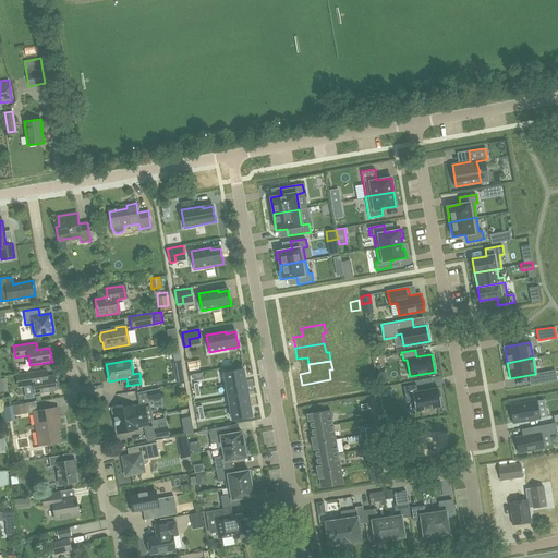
[(243,368),(223,373),(226,384),(245,380),(243,368)]
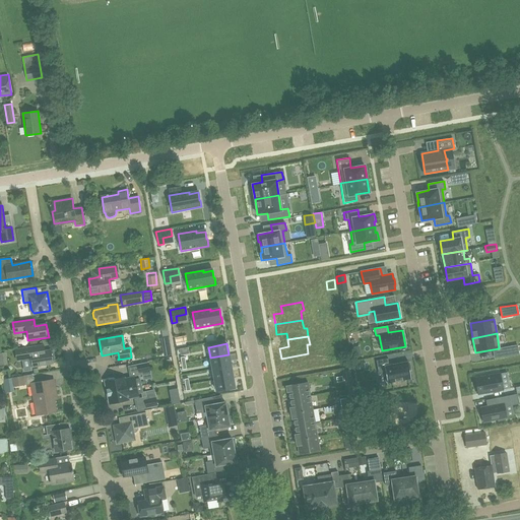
[(22,348),(15,349),(17,360),(24,359),(27,358),(28,361),(31,361),(33,367),(53,364),(52,361),(54,361),(53,350),(51,350),(51,349),(44,350),(40,351),(39,345),(22,348)]
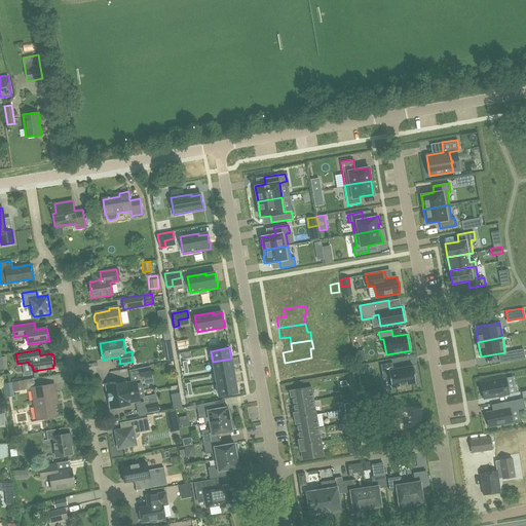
[(523,349),(511,351),(513,360),(524,358),(523,349)]
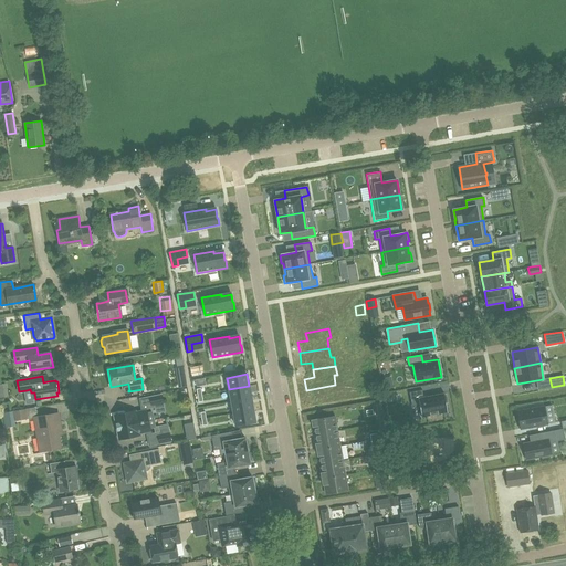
[(367,379),(368,388),(377,387),(376,378),(367,379)]
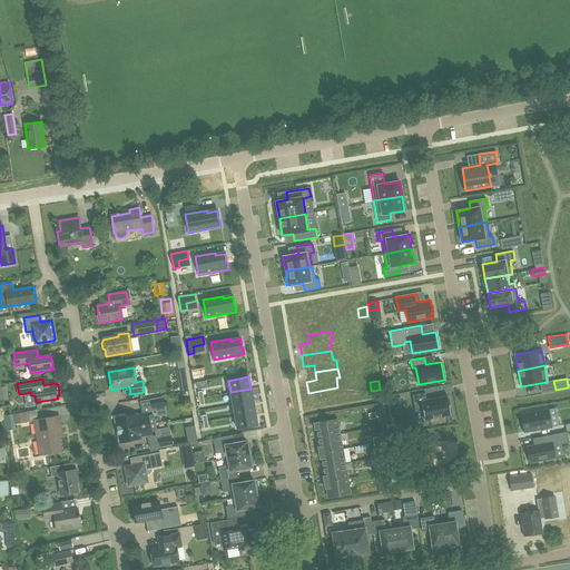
[(251,389),(231,392),(233,404),(253,401),(251,389)]
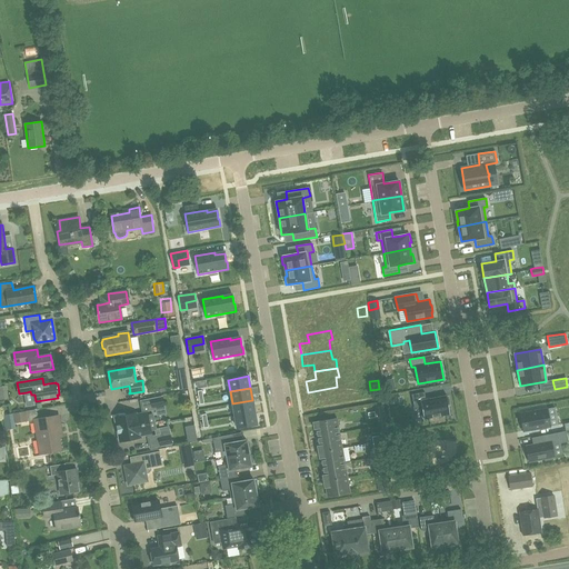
[(425,391),(411,395),(413,408),(421,407),(423,419),(450,415),(447,396),(426,399),(425,391)]
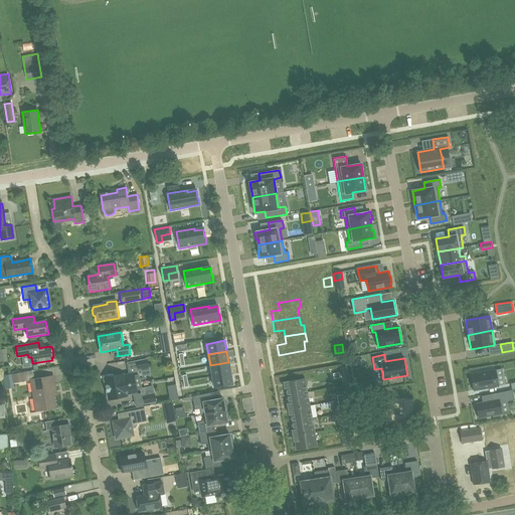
[(124,360),(126,370),(135,367),(133,357),(124,360)]
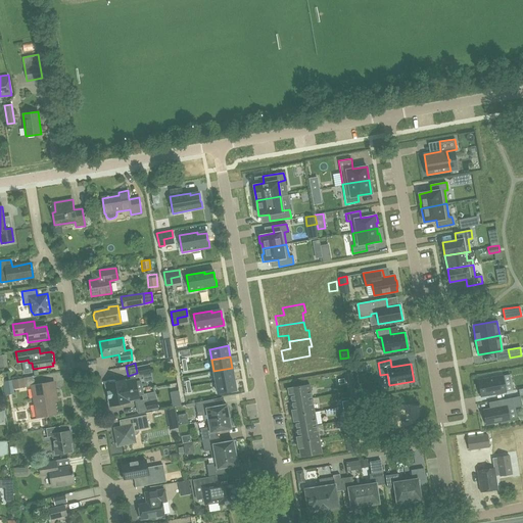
[(149,364),(139,366),(141,376),(143,375),(151,374),(149,364)]
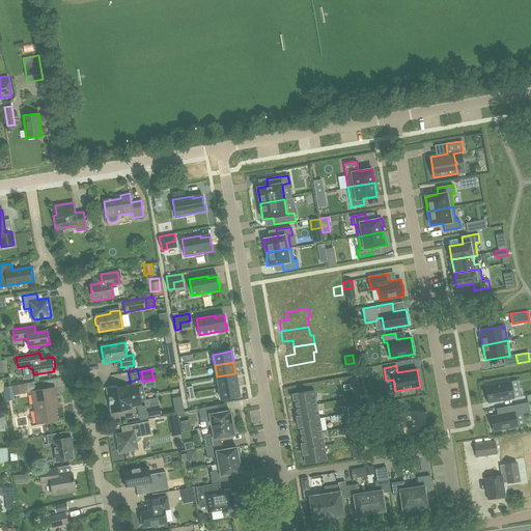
[(235,373),(217,376),(219,388),(238,385),(235,373)]
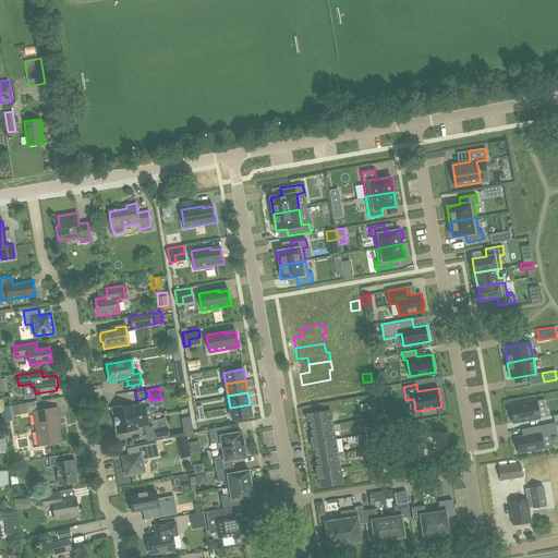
[(536,401),(509,405),(512,423),(540,419),(536,401)]
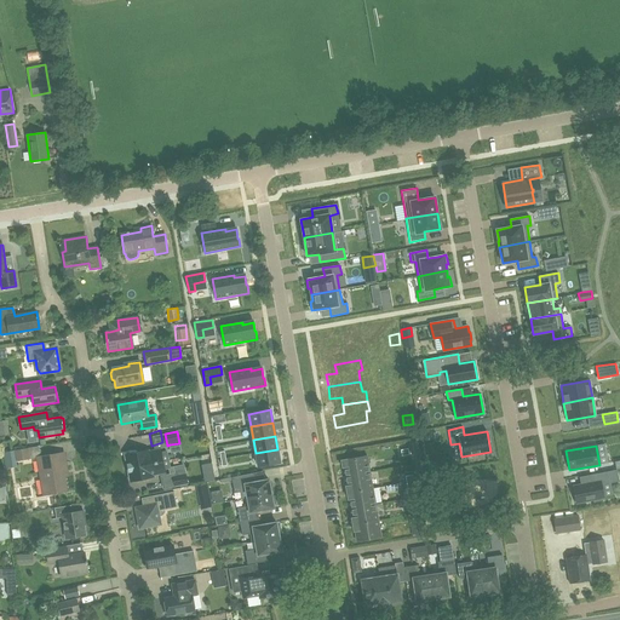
[(27,447),(12,449),(15,460),(28,458),(27,447)]
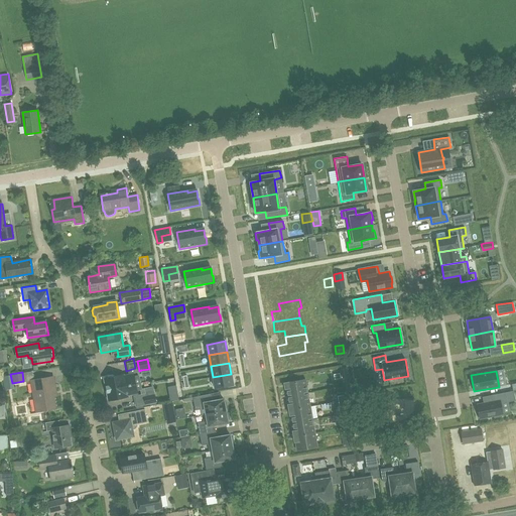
[(114,377),(104,379),(108,400),(118,398),(118,399),(127,397),(127,395),(137,393),(136,390),(141,389),(138,376),(133,377),(133,374),(123,376),(123,374),(113,376),(114,377)]
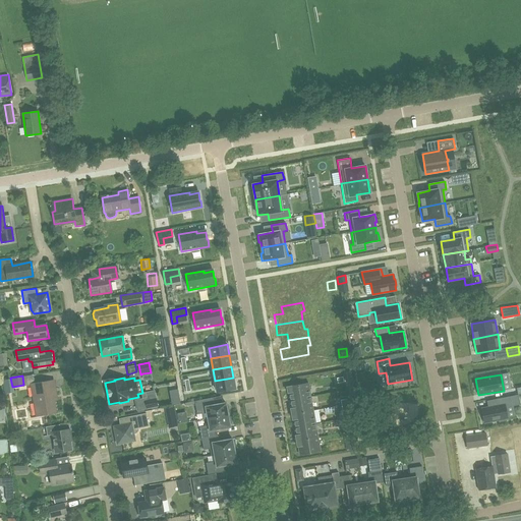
[(233,378),(215,381),(217,392),(235,389),(233,378)]
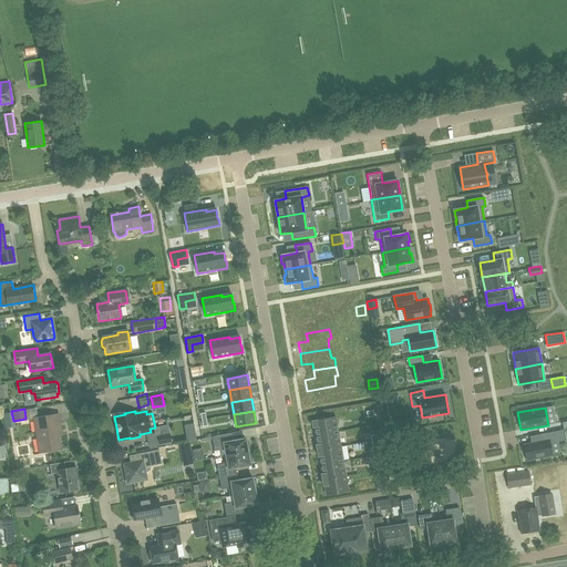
[(58,413),(34,418),(40,452),(61,449),(58,428),(60,426),(58,413)]
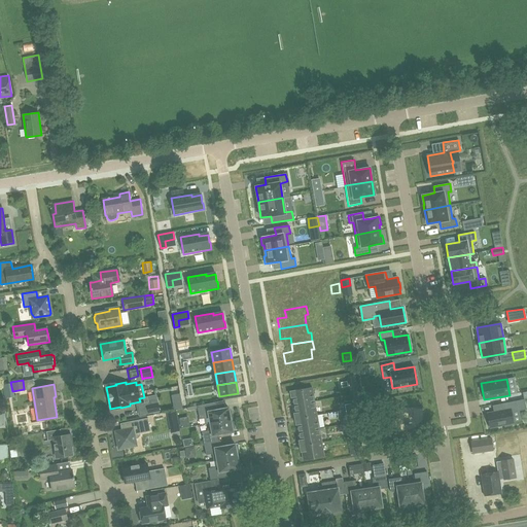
[(142,387),(145,400),(154,398),(151,385),(142,387)]
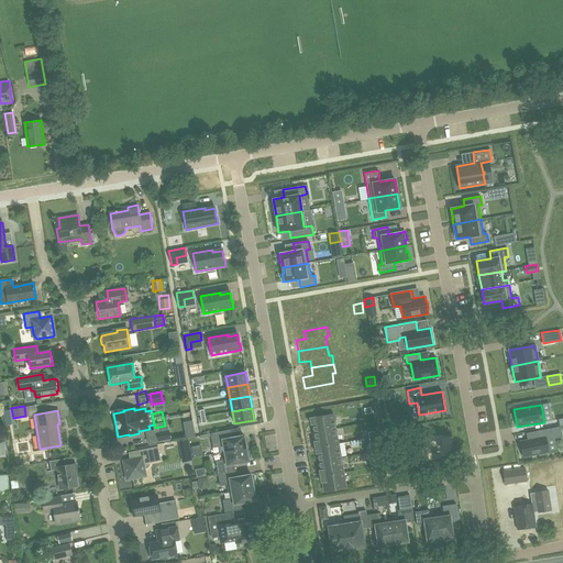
[(333,414),(310,418),(311,424),(313,433),(335,429),(333,414)]
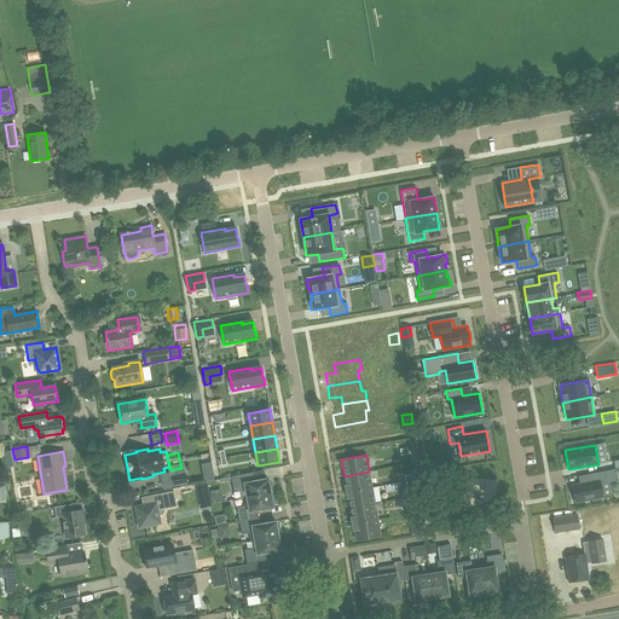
[(590,481),(572,486),(576,502),(593,499),(593,502),(601,499),(600,497),(602,497),(600,484),(618,480),(615,469),(589,474),(590,481)]
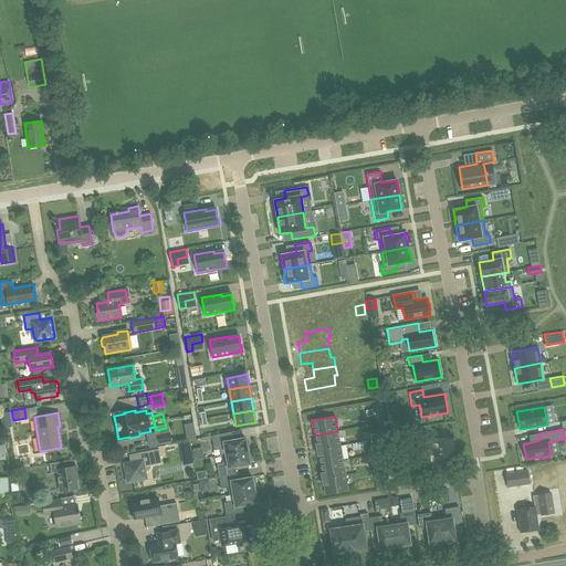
[(337,431),(315,436),(316,443),(315,444),(316,450),(341,446),(337,431)]
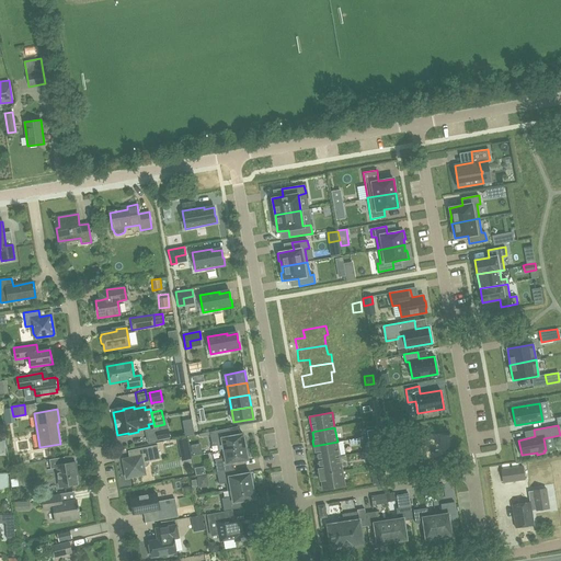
[(167,428),(157,431),(158,439),(163,438),(169,437),(168,428),(167,428)]
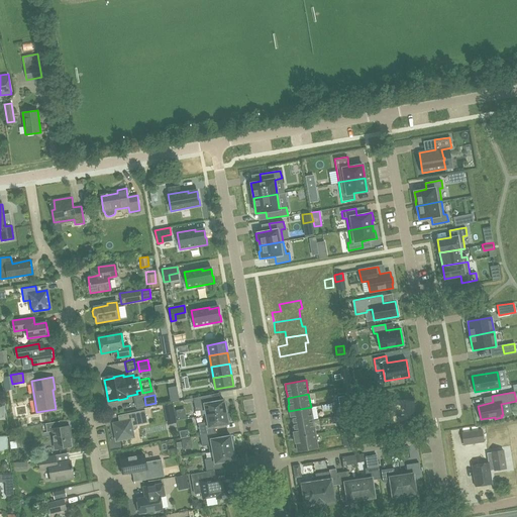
[(209,395),(193,398),(194,401),(195,410),(205,409),(206,415),(226,412),(225,409),(227,409),(226,403),(224,403),(223,400),(210,402),(209,395)]
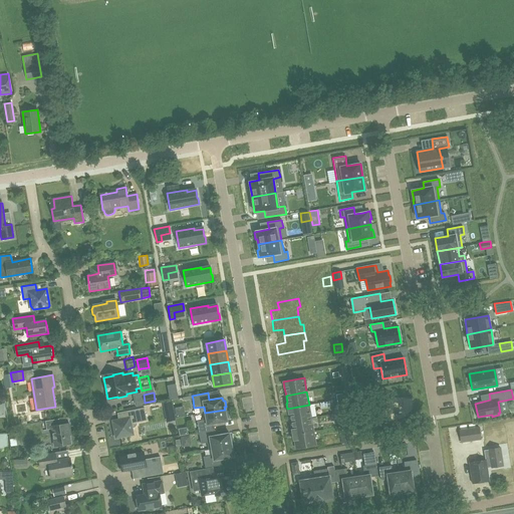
[(172,401),(164,403),(167,422),(175,420),(172,401)]
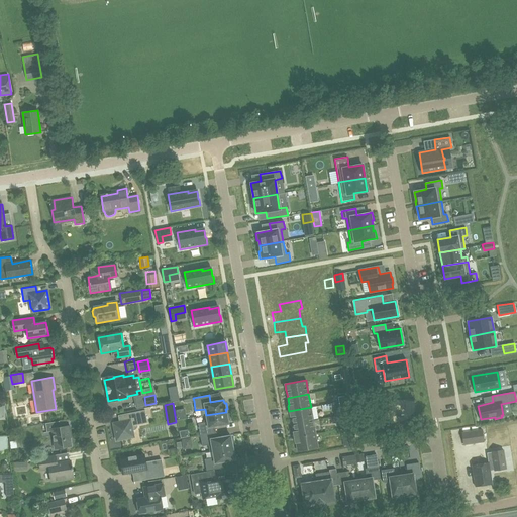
[(311,407),(289,411),(290,416),(291,416),(292,424),(313,420),(313,419),(317,418),(315,406),(311,407)]
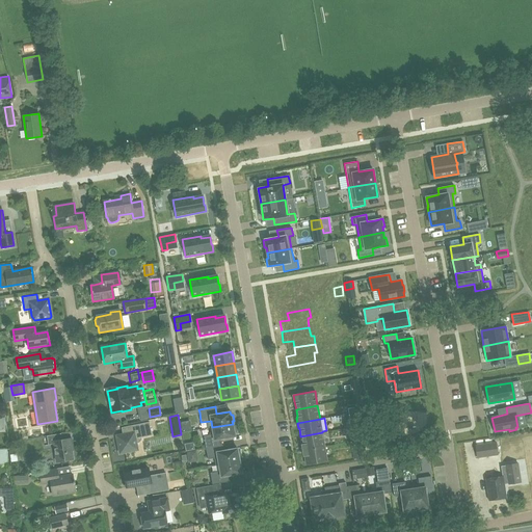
[(123,434),(116,435),(121,453),(137,450),(136,444),(137,443),(138,443),(139,443),(139,442),(140,442),(140,441),(140,440),(141,440),(141,439),(141,437),(152,435),(150,422),(122,427),(123,434)]
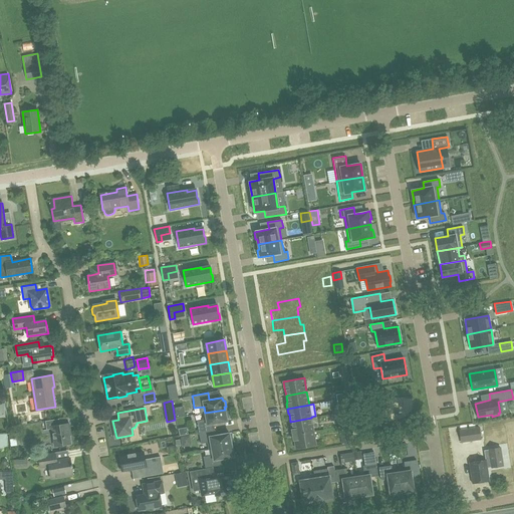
[(206,420),(197,421),(199,433),(214,430),(213,424),(227,422),(226,418),(228,418),(227,412),(225,412),(225,410),(205,413),(206,420)]
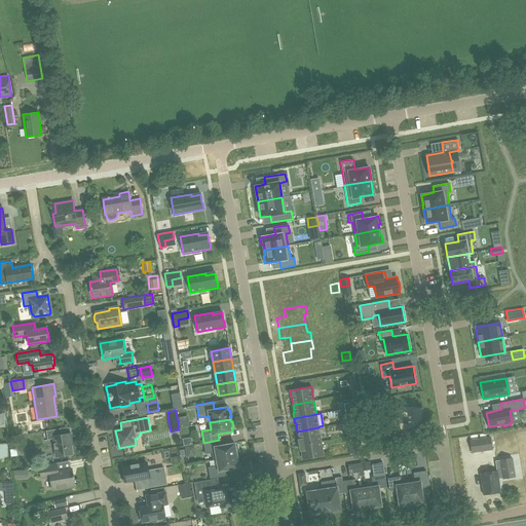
[(318,427),(297,431),(299,440),(298,440),(299,445),(321,442),(318,427)]
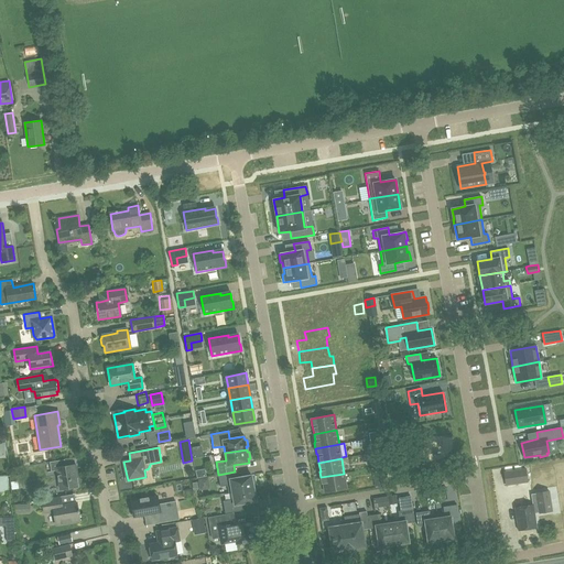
[(64,459),(50,462),(51,472),(57,470),(60,490),(77,487),(75,473),(77,473),(76,464),(65,466),(64,459)]
